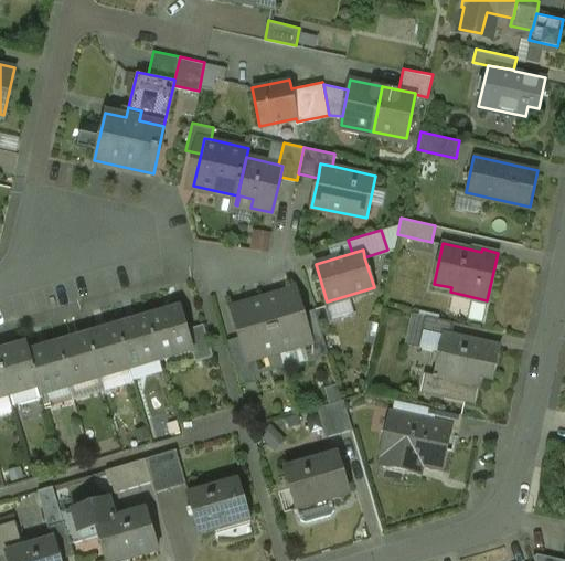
[(295,288),(276,294),(277,296),(264,299),(278,349),(304,342),(310,340),(302,311),(295,288)]
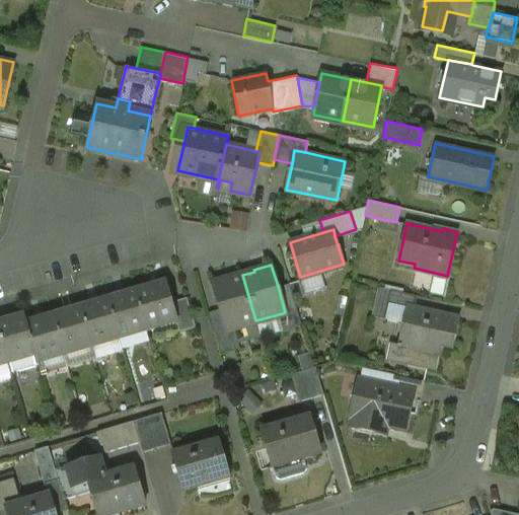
[(242,275),(231,279),(230,277),(213,282),(220,308),(226,329),(233,327),(255,320),(242,275)]
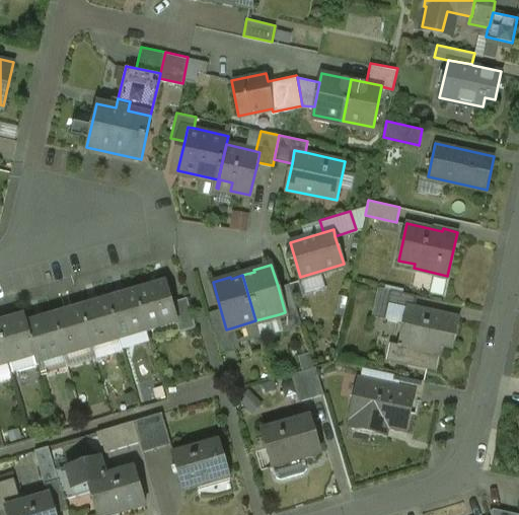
[(165,281),(135,291),(144,323),(174,315),(175,314),(171,301),(165,281)]
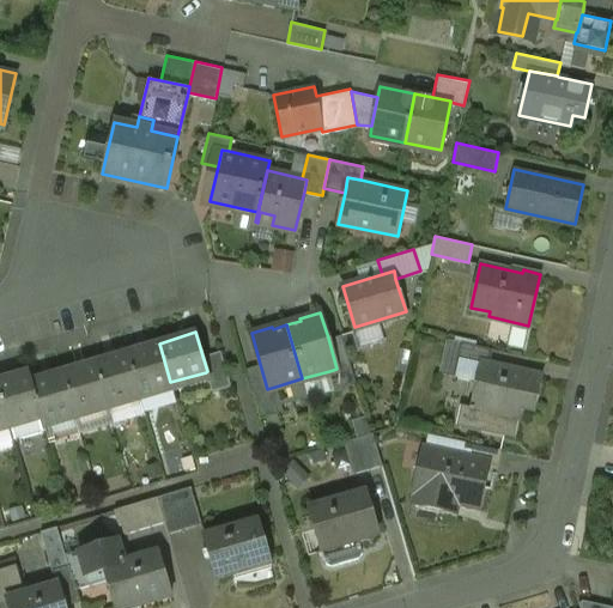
[(356,382),(341,334),(328,338),(337,369),(329,371),(334,389),(356,382)]
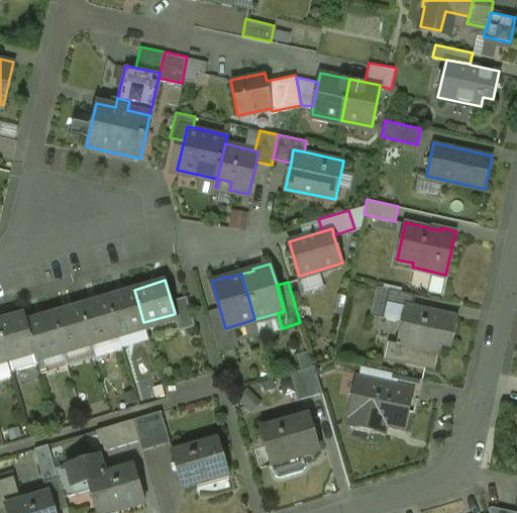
[(415,294),(390,288),(387,301),(405,305),(405,304),(413,305),(415,294)]
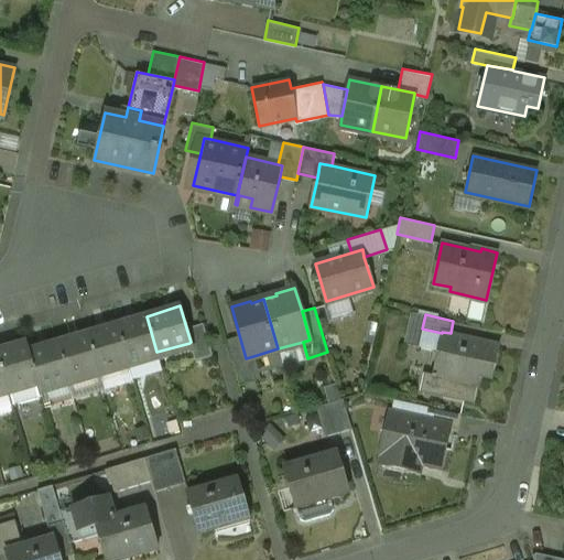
[(147,316),(117,325),(128,361),(156,352),(147,316)]
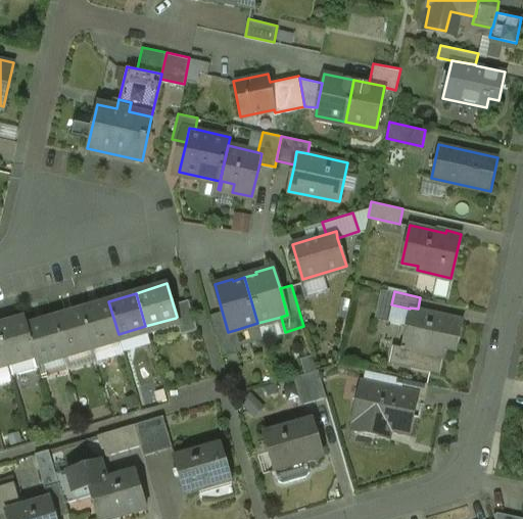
[(188,298),(173,303),(177,317),(176,318),(178,325),(181,333),(197,328),(188,298)]
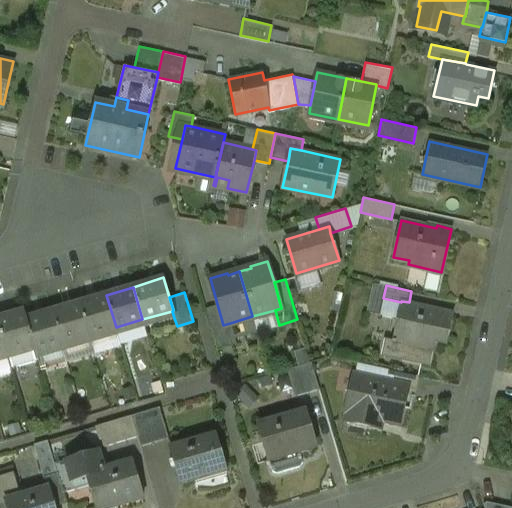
[(106,295),(79,302),(89,335),(116,327),(106,295)]
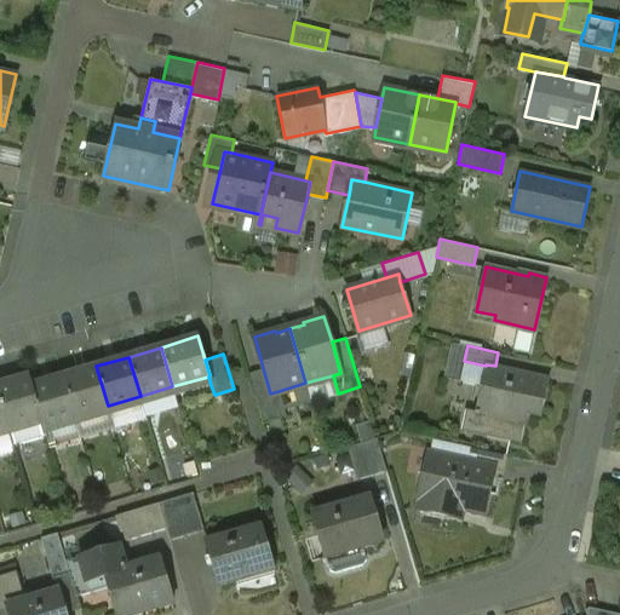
[(495,366),(486,365),(486,366),(477,411),(491,414),(486,435),(520,442),(526,411),(540,414),(549,378),(495,366)]
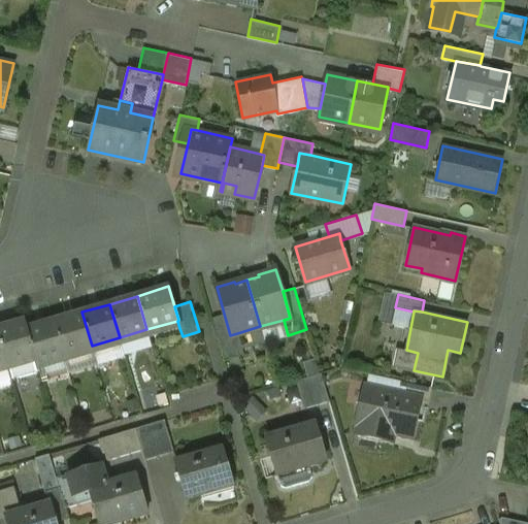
[(81,312),(54,320),(64,354),(92,346),(81,312)]
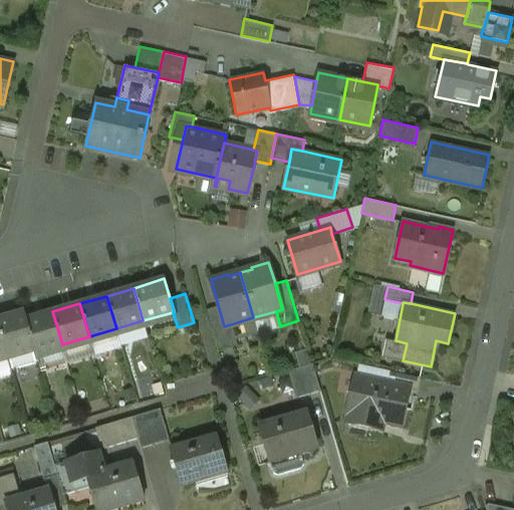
[(224,326),(218,305),(207,308),(219,349),(237,343),(231,324),(224,326)]
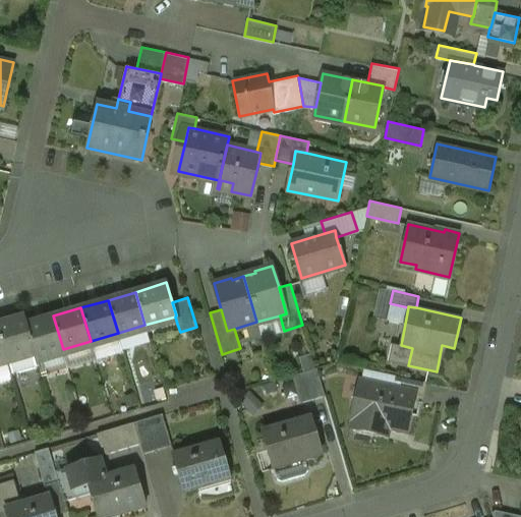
[(53,316),(25,324),(34,349),(36,357),(63,349),(53,316)]
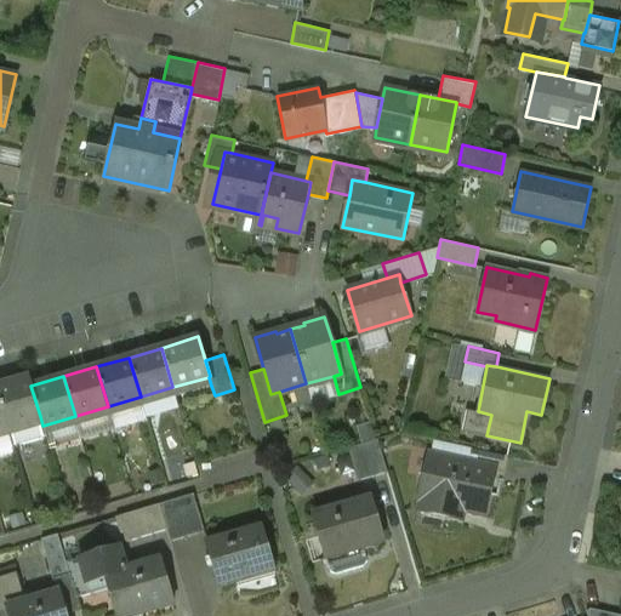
[(28,377),(0,385),(0,401),(7,426),(40,416),(30,386),(28,377)]
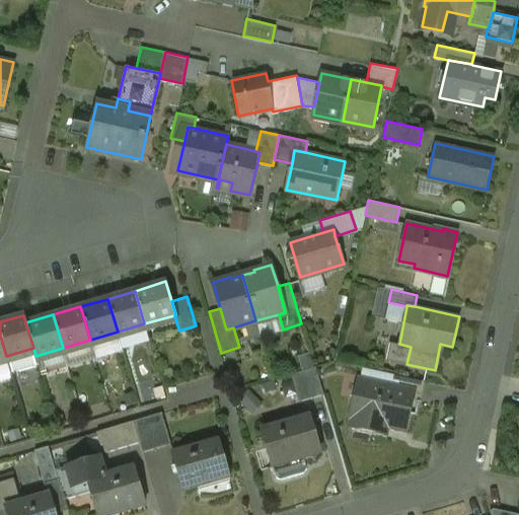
[(63,348),(35,356),(38,363),(39,363),(41,371),(67,363),(65,356),(66,356),(63,348)]
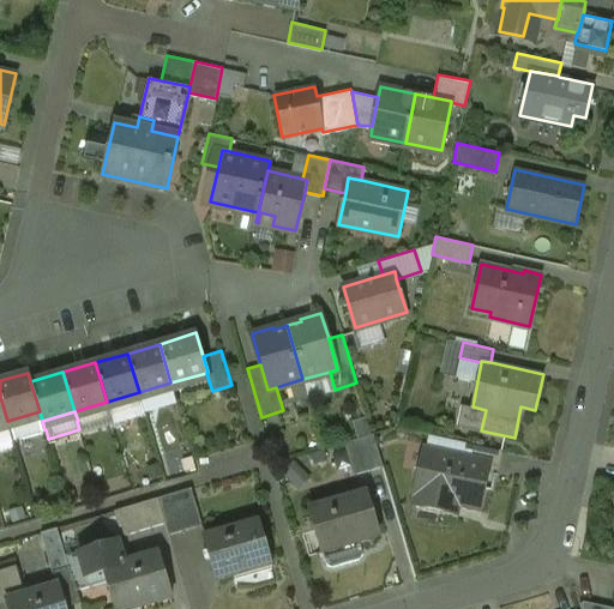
[(7,421),(0,422),(0,442),(13,440),(7,421)]
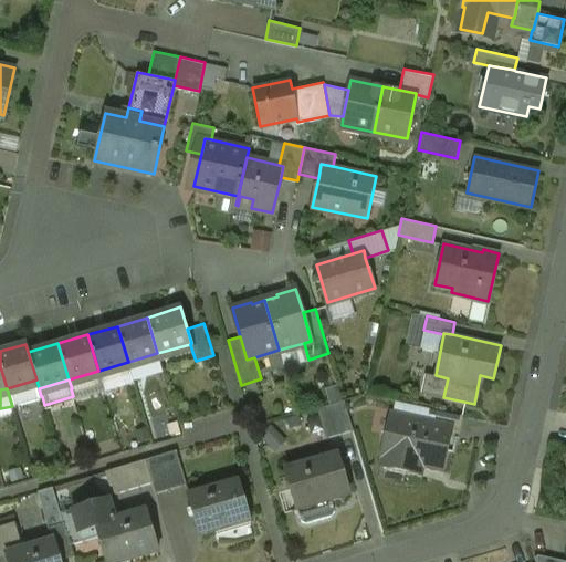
[(344,399),(317,407),(326,437),(353,429),(344,399)]
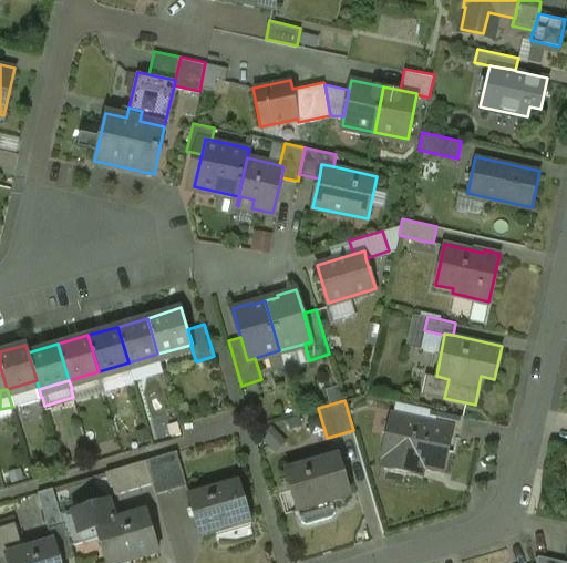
[(464,416),(437,410),(434,423),(452,427),(452,429),(461,430),(464,416)]
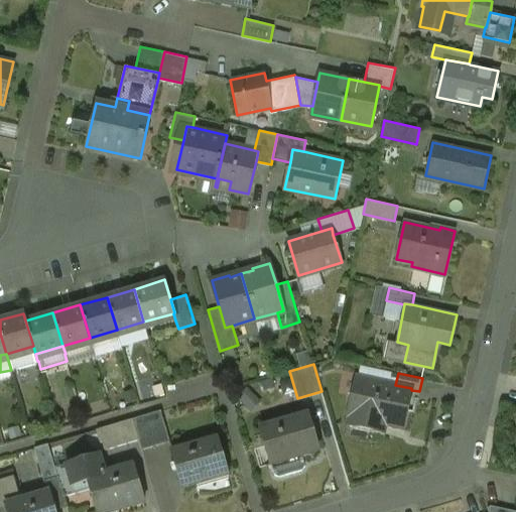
[(395,385),(356,376),(348,414),(350,414),(348,423),(350,424),(351,419),(371,424),(370,428),(371,429),(373,419),(403,426),(411,390),(411,388),(395,385)]
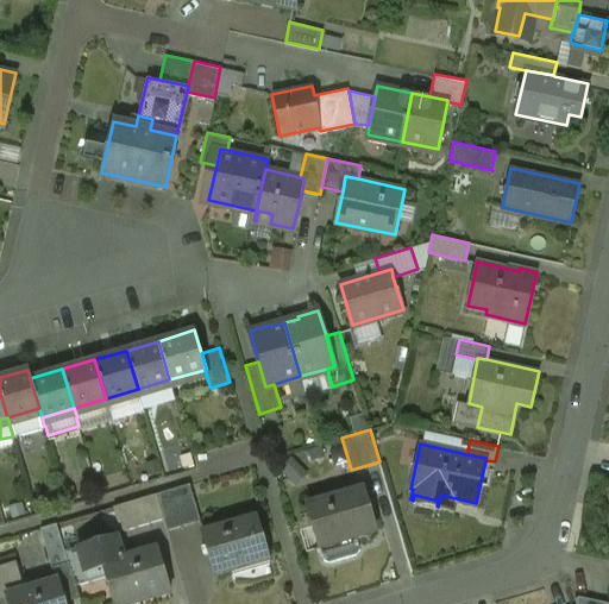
[(189,482),(156,492),(163,516),(167,529),(200,518),(189,482)]
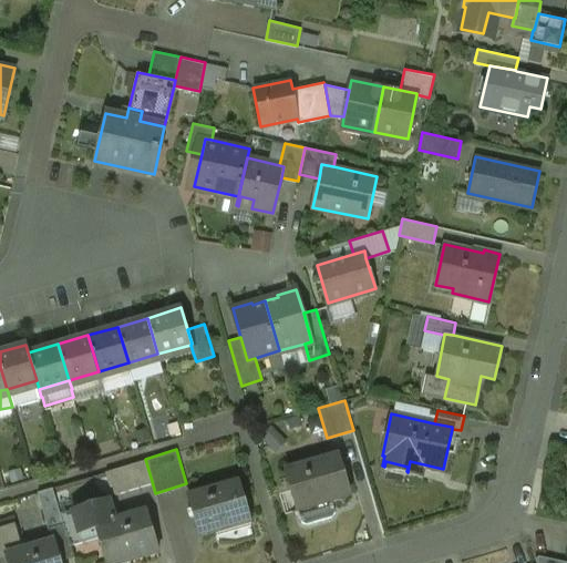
[(338,454),(286,470),(298,509),(331,499),(349,493),(338,454)]
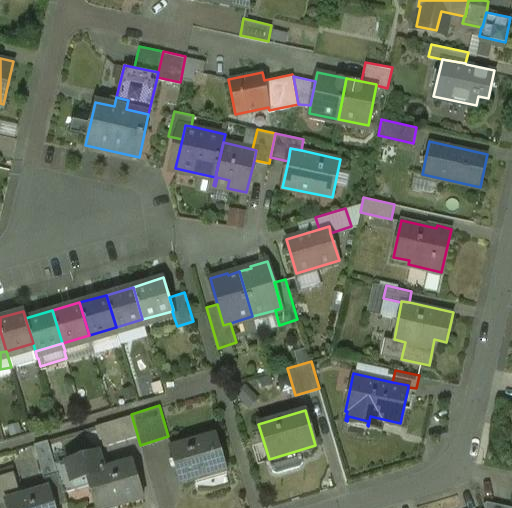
[(131,414),(94,425),(100,444),(137,434),(131,414)]
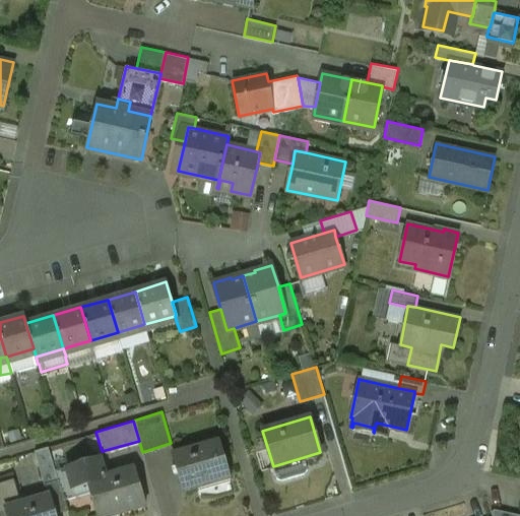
[(219,441),(173,454),(183,490),(197,486),(198,489),(199,488),(199,486),(228,476),(229,479),(231,478),(219,441)]
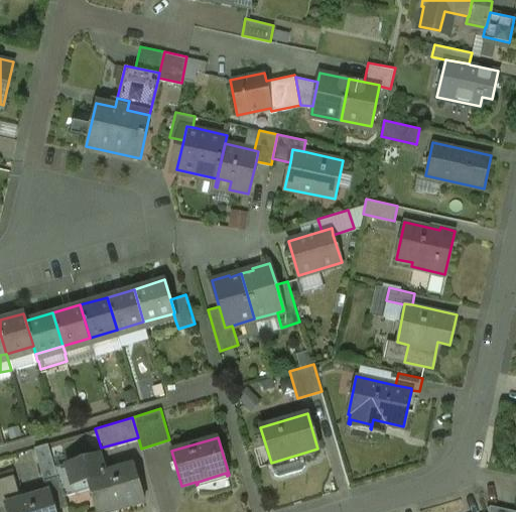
[(58,476),(46,441),(34,446),(47,491),(49,491),(55,509),(67,506),(58,476)]
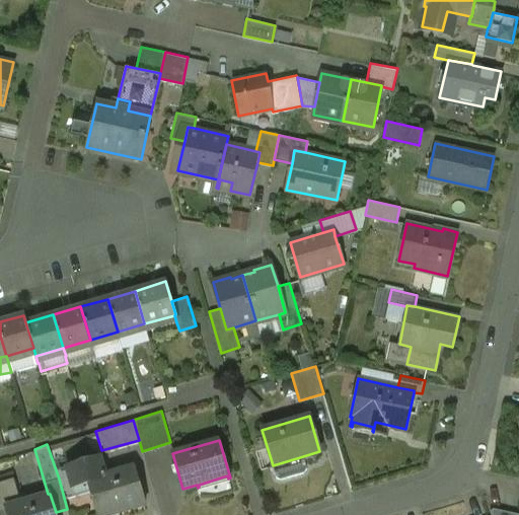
[(303,456),(273,465),(276,475),(280,477),(304,470),(306,466),(303,456)]
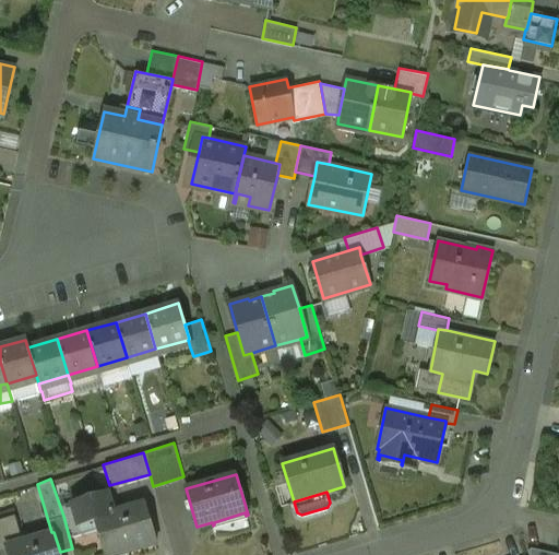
[(107,493),(72,503),(81,533),(97,529),(94,518),(113,512),(107,493)]
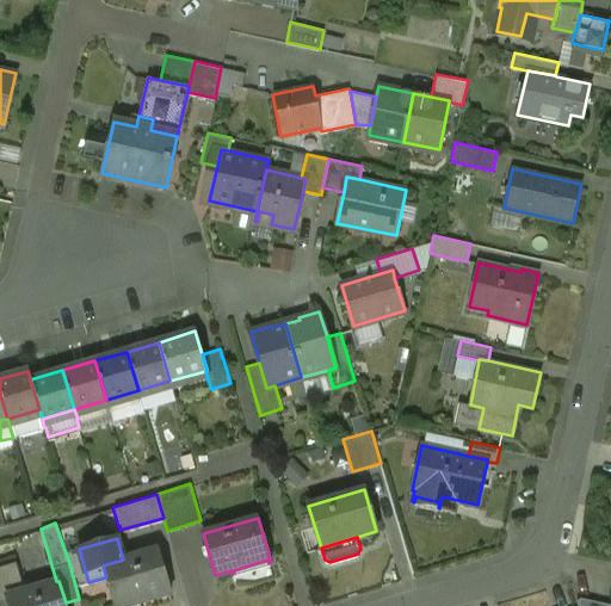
[(123,560),(103,566),(106,577),(115,605),(122,605),(171,592),(158,549),(123,560)]
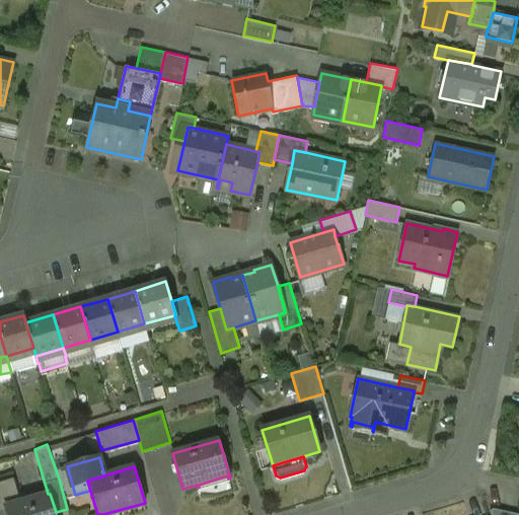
[(13,477),(0,481),(0,508),(5,507),(7,514),(56,514),(56,512),(50,494),(48,494),(20,502),(13,477)]
